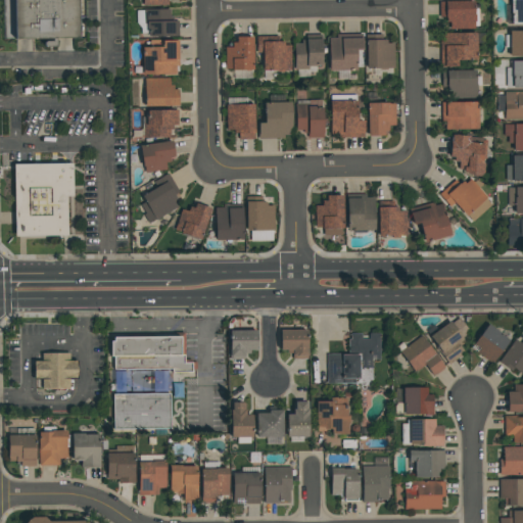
[(12,0),(13,38),(79,38),(78,0),(12,0)]
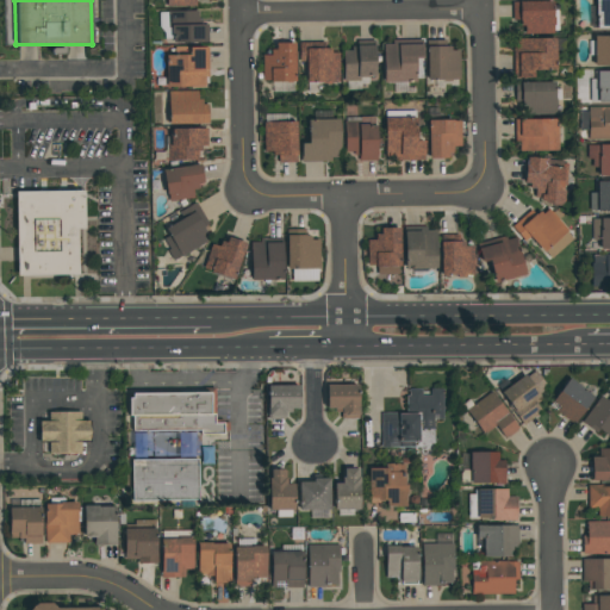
[(520,26),(520,20),(512,20),(512,0),(521,0),(521,1),(553,1),(553,10),(558,10),(558,30),(553,30),(553,35),(524,35),(524,26),(520,26)]
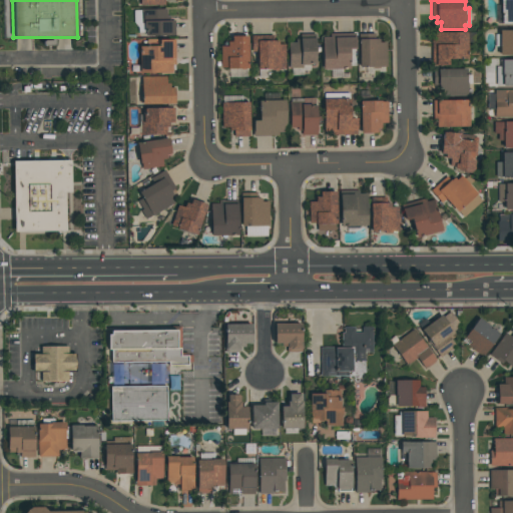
[(512,24),(501,24),(501,14),(500,14),(500,0),(512,0),(512,24)]
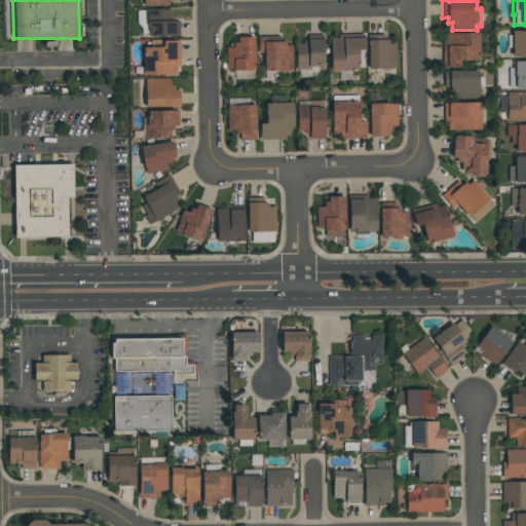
[(171,9),(171,16),(174,16),(174,21),(179,21),(179,37),(149,37),(149,33),(142,33),(142,29),(137,24),(137,10),(144,10),(144,9),(171,9)]
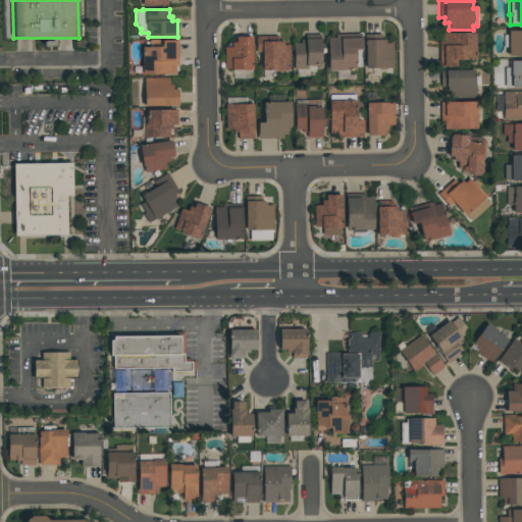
[(508,31),(520,31),(520,29),(521,29),(521,56),(508,56),(508,31)]
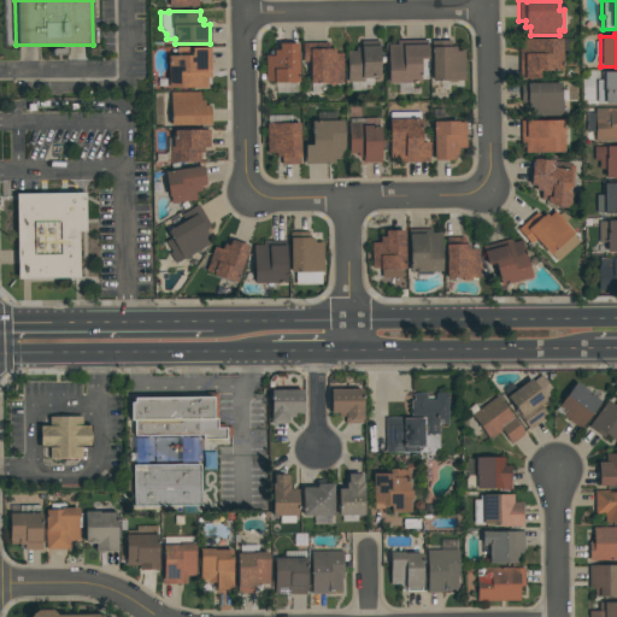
[(519,78),(519,48),(523,48),(523,39),(562,39),(562,71),(539,71),(539,78),(519,78)]
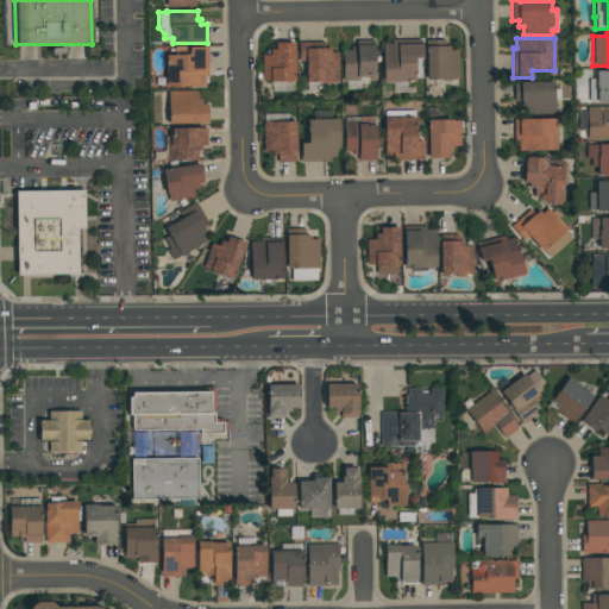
[(421,39),(421,58),(415,58),(415,82),(382,83),(382,44),(391,44),(391,39),(421,39)]
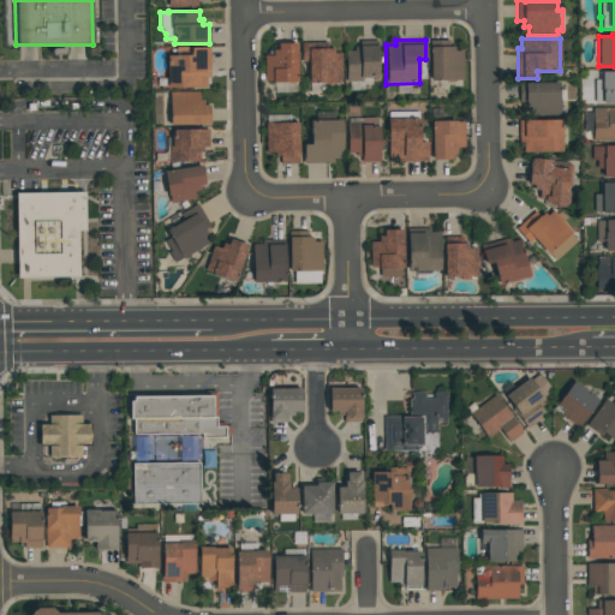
[(346,82),(345,51),(354,51),(354,47),(359,47),(359,41),(377,41),(377,77),(372,77),(372,78),(363,78),(363,82),(346,82)]
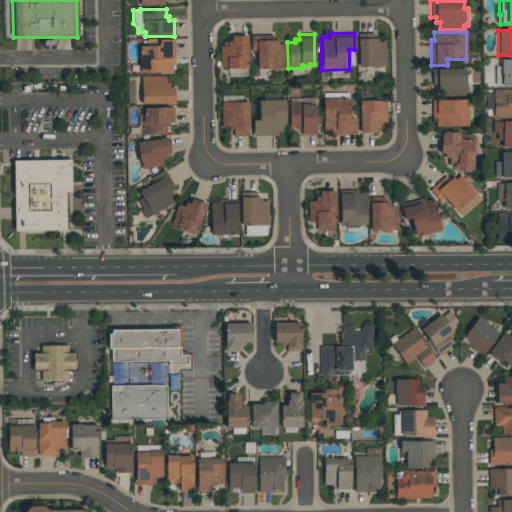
[(272,40),(278,40),(278,44),(284,44),(284,69),(277,69),(278,70),(271,70),(271,69),(257,69),(257,51),(251,52),(251,35),(272,35),(272,40)]
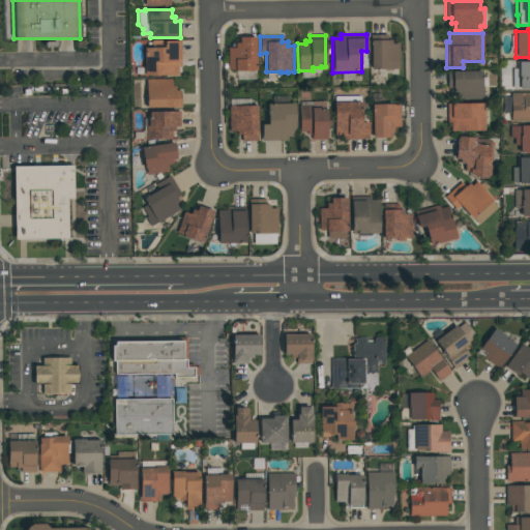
[(235,71),(235,70),(228,70),(228,48),(235,48),(235,42),(239,42),(239,37),(256,37),(256,70),(235,71)]
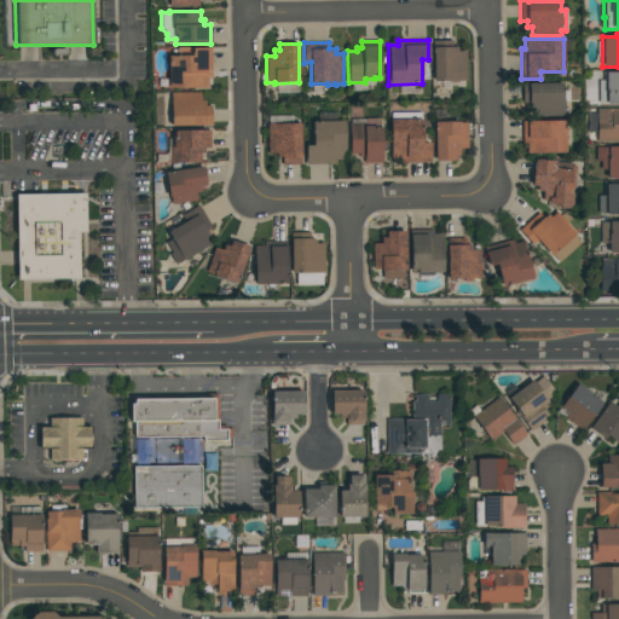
[(212,47),(212,77),(208,79),(208,87),(168,88),(168,56),(177,56),(177,47),(195,47),(195,48),(212,47)]
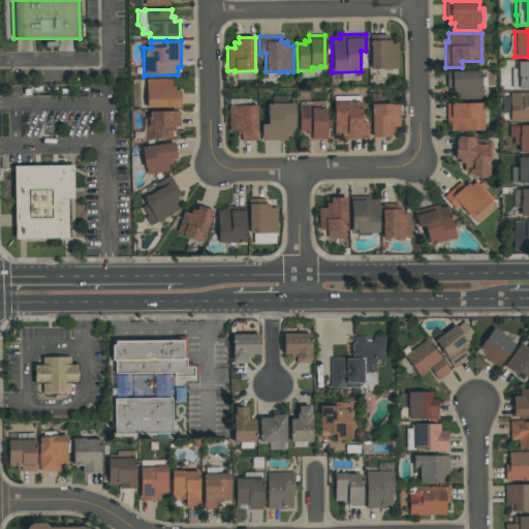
[(399,43),(399,69),(393,69),(393,70),(383,70),(383,69),(370,69),(370,40),(391,40),(391,43),(399,43)]
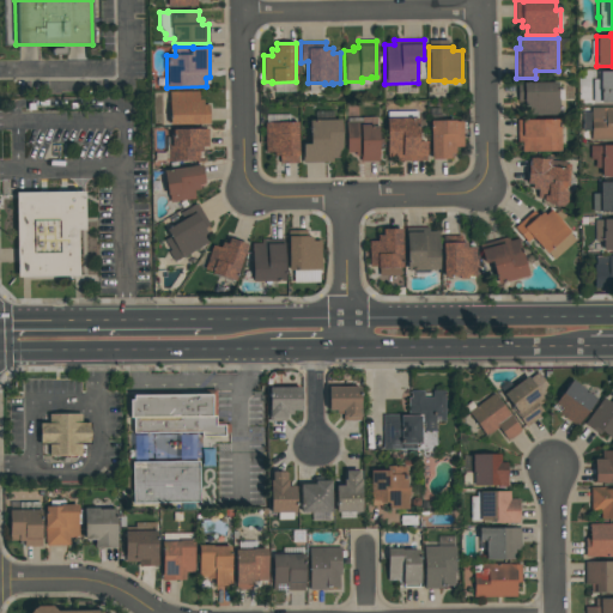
[(598,71),(612,71),(612,103),(601,103),(601,102),(593,102),(593,80),(598,79),(598,71)]
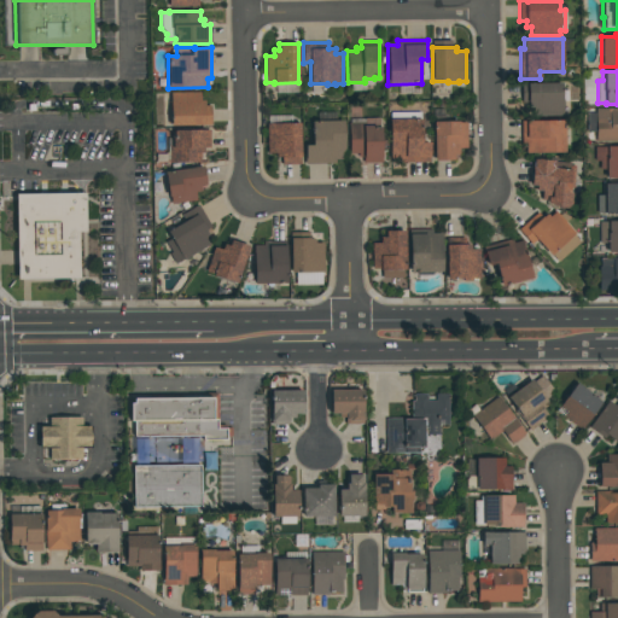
[(522,83),(563,83),(563,116),(532,116),(532,108),(529,108),(529,103),(522,103),(522,83)]
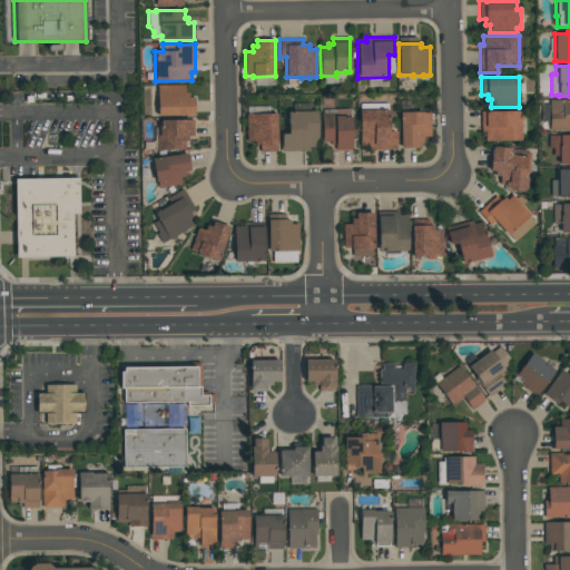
[(194,116),(157,116),(157,85),(185,85),(185,92),(188,92),(188,97),(194,97),(194,116)]
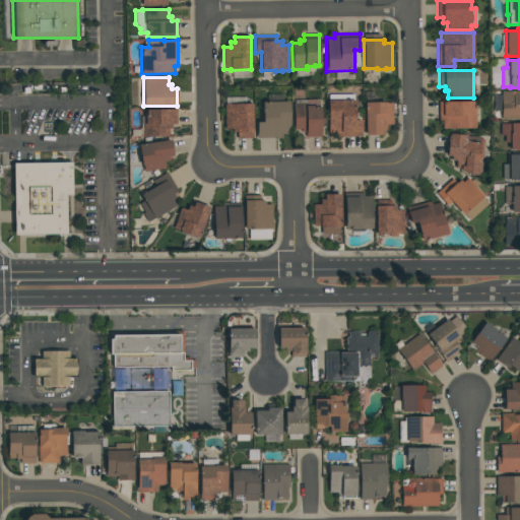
[(519,119),(501,119),(501,111),(494,112),(494,92),(501,92),(501,91),(519,90),(519,119)]
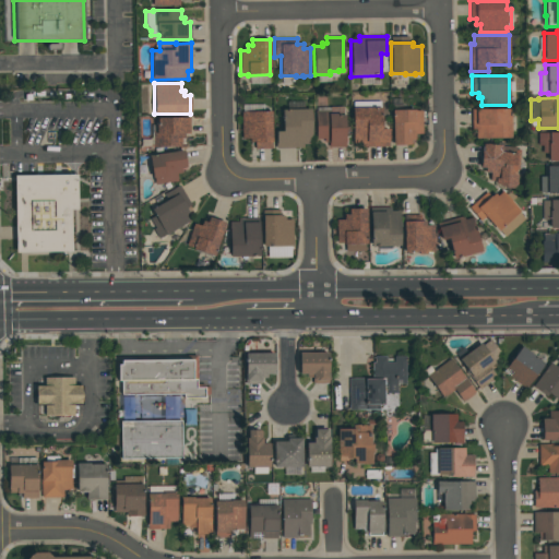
[(389,146),(360,146),(360,143),(353,143),(353,108),(353,102),(380,102),(380,108),(382,108),(382,129),(389,129),(389,146)]
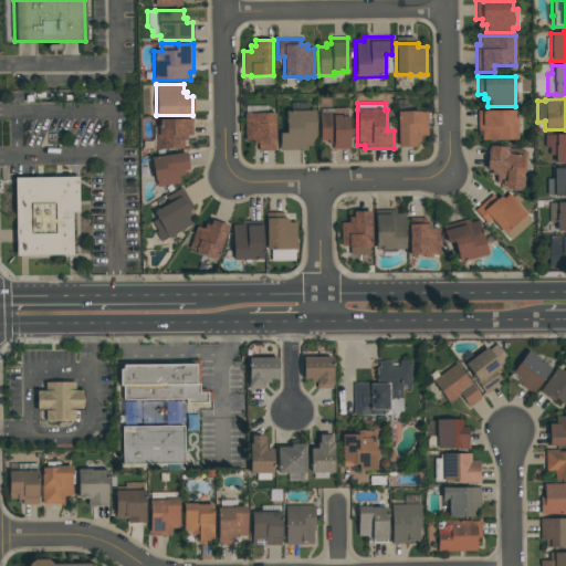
[(349,148),(333,148),(333,144),(328,144),(328,140),(320,140),(320,112),(334,112),(334,107),(349,107),(349,148)]
